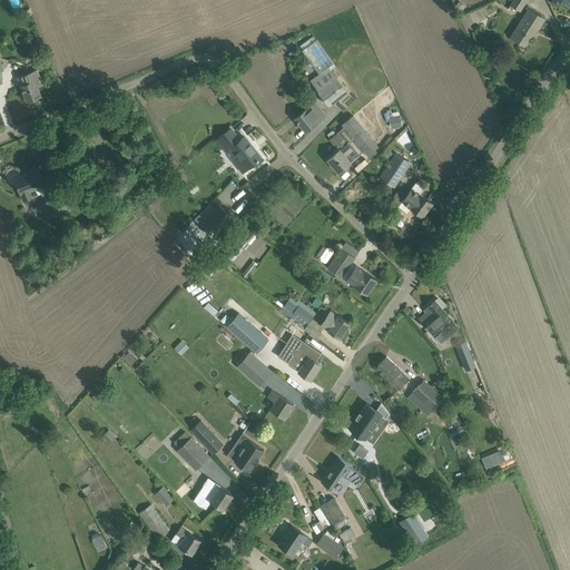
[(512,0),(510,5),(519,10),(524,0),(512,0)]
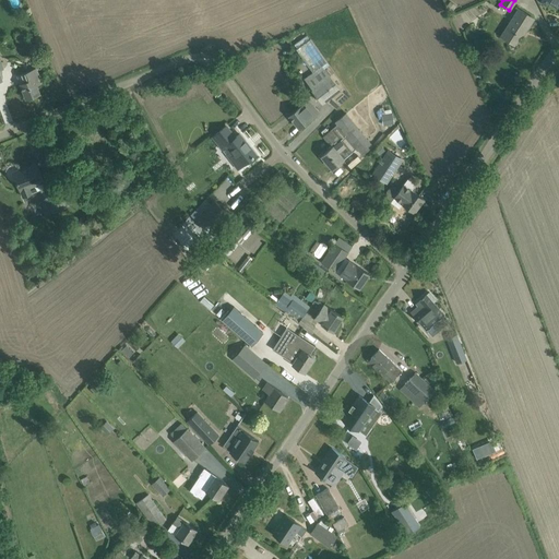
[(534,18),(524,12),(519,8),(501,35),(514,44),(524,28),(526,30),(534,18)]
